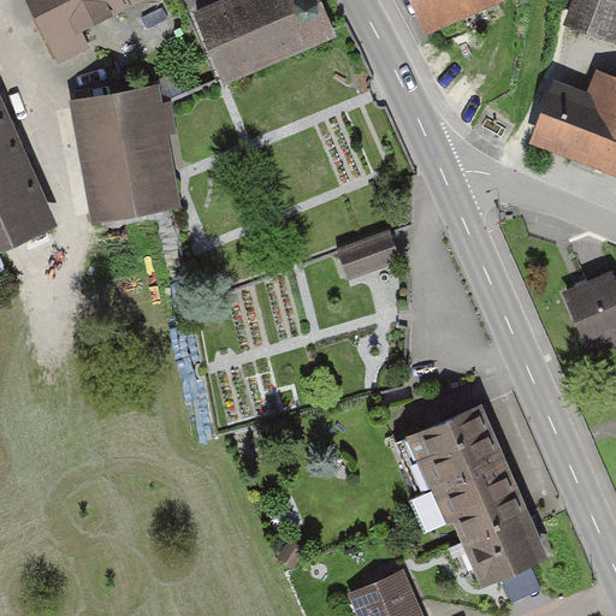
[(31,0),(58,49),(152,0),(31,0)]
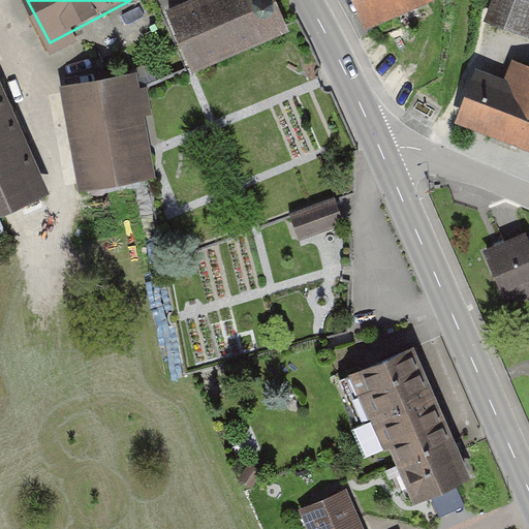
[(275,0),(193,0),(169,10),(194,68),(287,28),(275,0)]
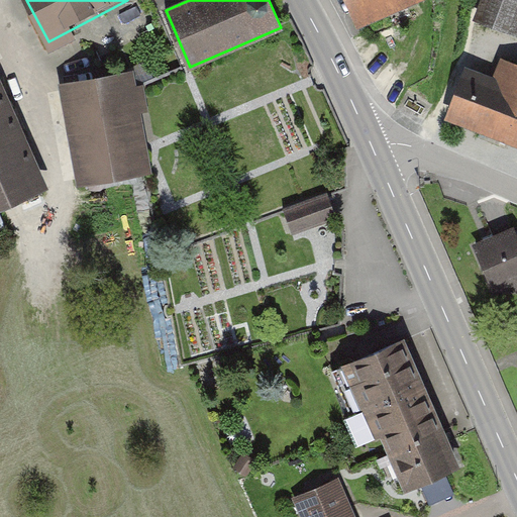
[(346,0),(359,29),(425,0),(346,0)]
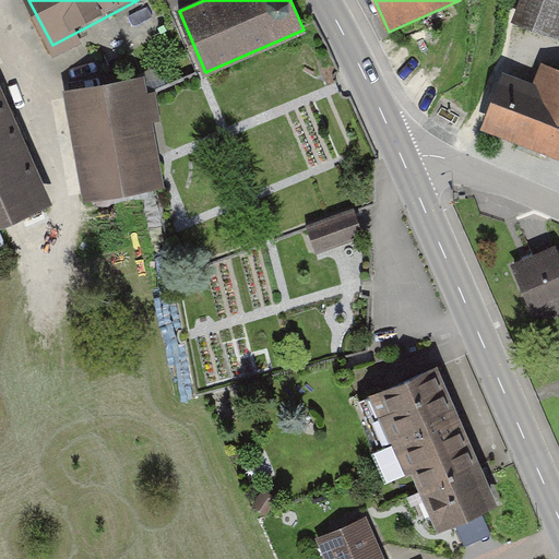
[(558,0),(518,0),(510,22),(558,38),(558,0)]
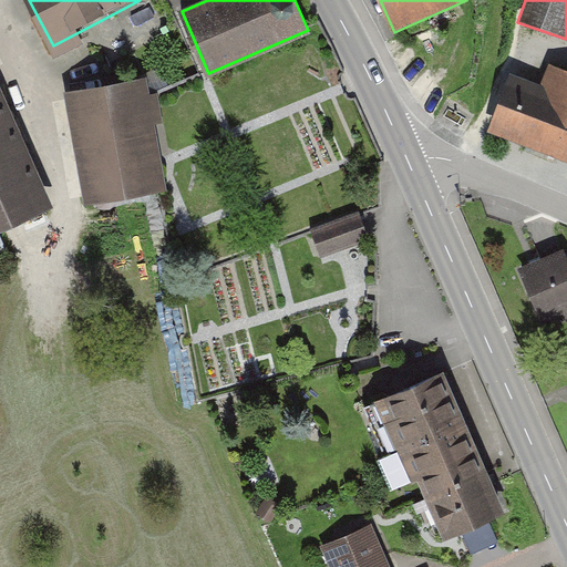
[(566,163),(566,71),(552,65),(543,86),(511,73),(487,132),(566,163)]
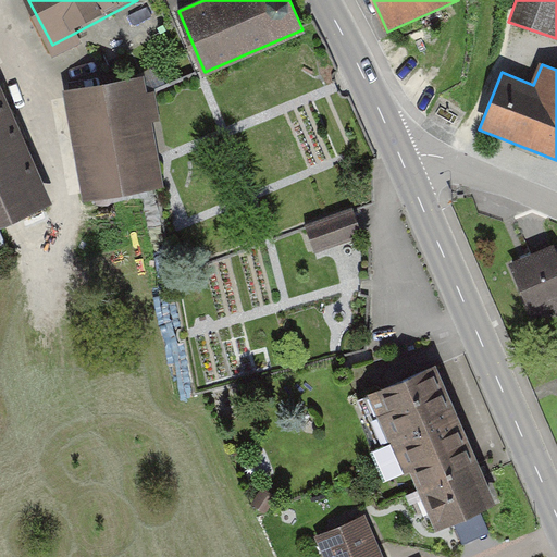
[(147,78),(63,93),(83,202),(165,188),(147,78)]
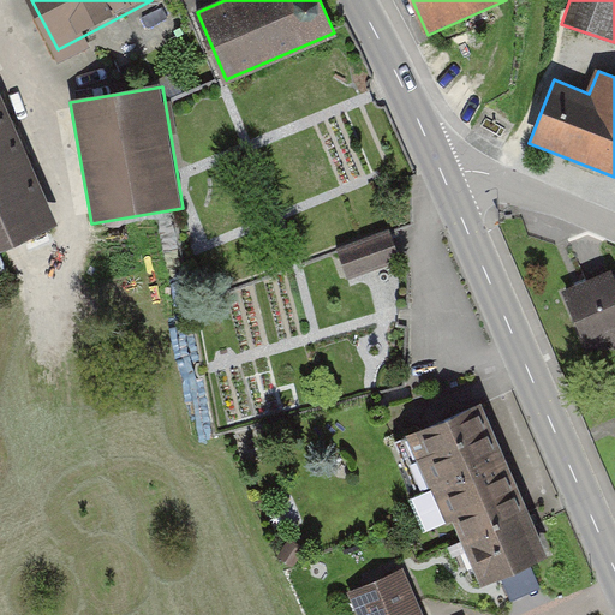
[(0,90),(0,252),(60,226),(0,90)]
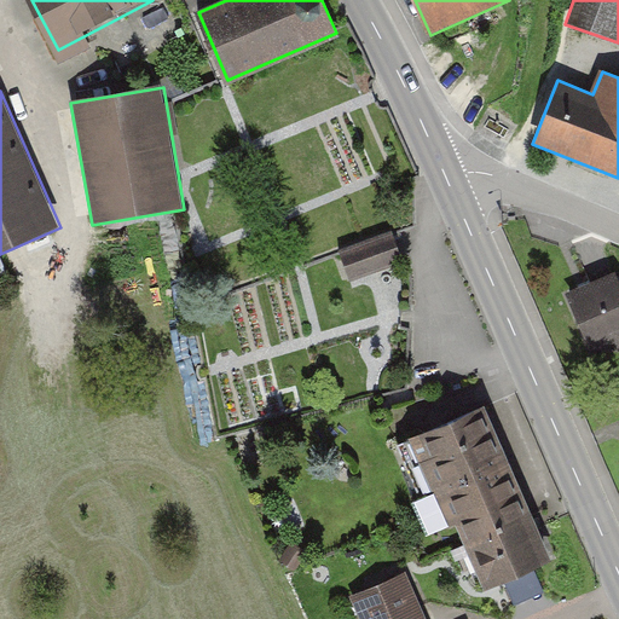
[(394,238),(339,255),(347,283),(403,266),(394,238)]
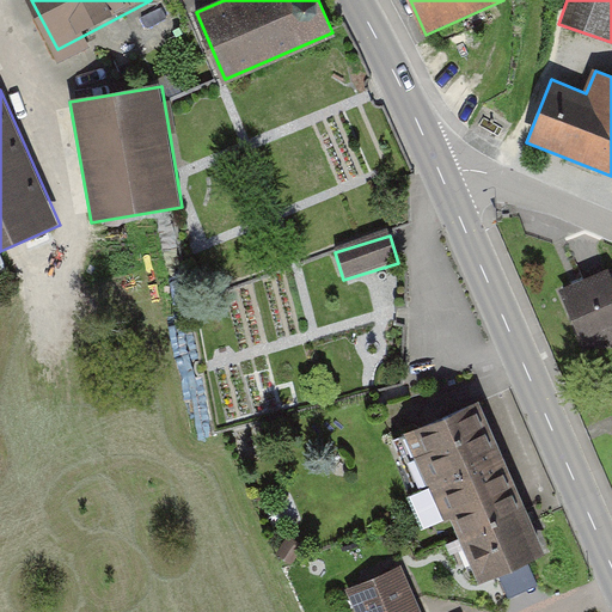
[(611,277),(606,264),(557,286),(587,353),(611,341),(611,277)]
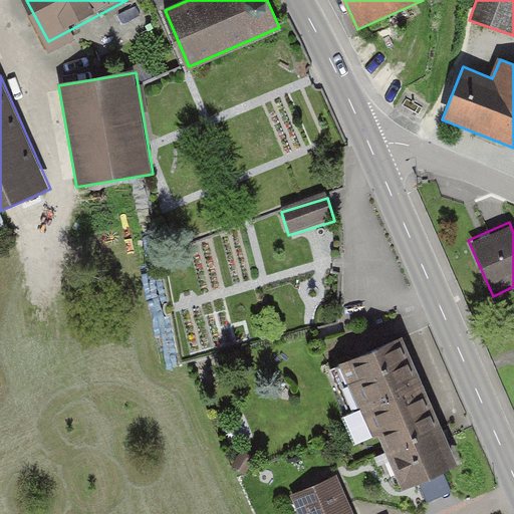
[(405,338),(343,364),(354,391),(363,411),(399,396),(425,384),(405,338)]
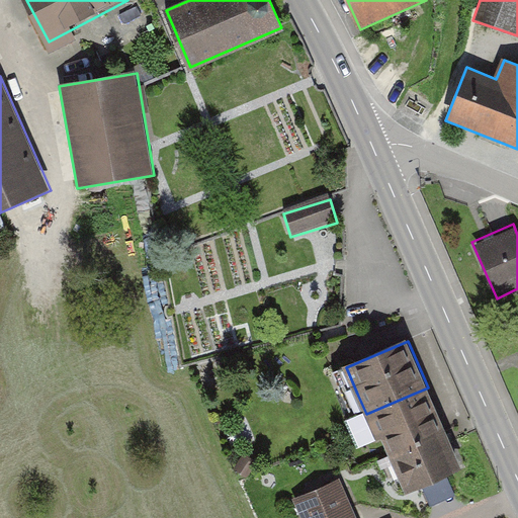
[(402,399),(366,414),(378,441),(382,439),(389,452),(445,428),(428,387),(402,399)]
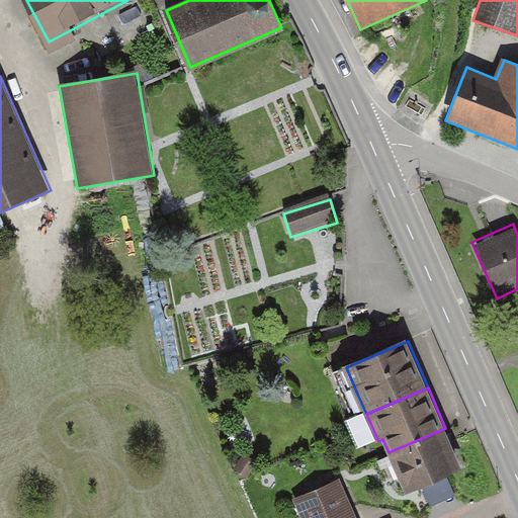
[(445,428),(389,452),(407,495),(463,470),(445,428)]
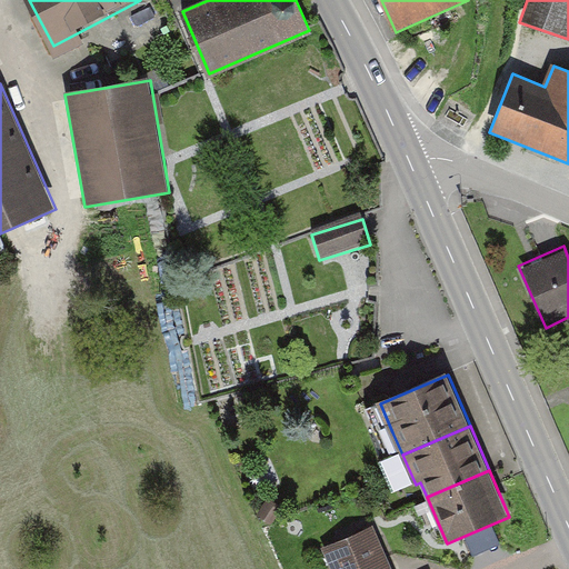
[(389,568),(371,527),(320,548),(329,568),(389,568)]
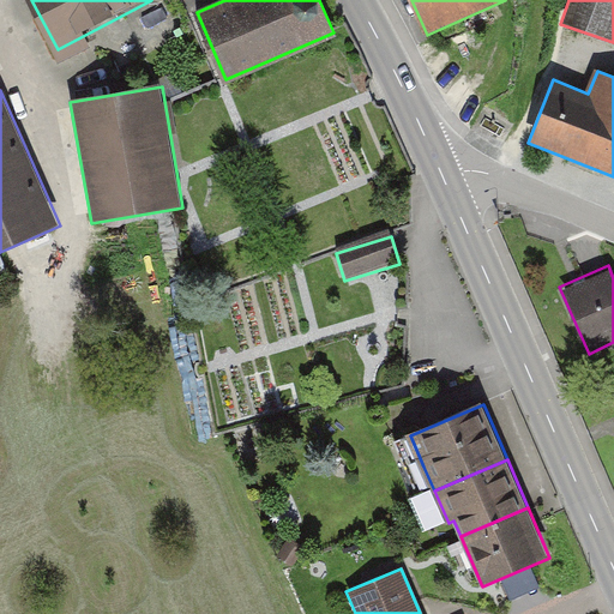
All buildings are outlined.
